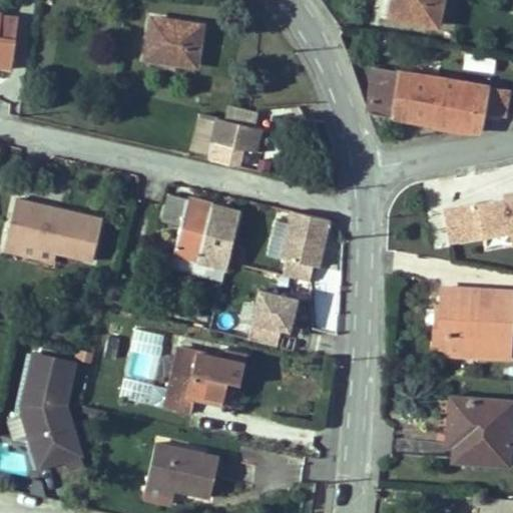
[(441,0),(396,0),(394,16),(437,25),(441,0)]
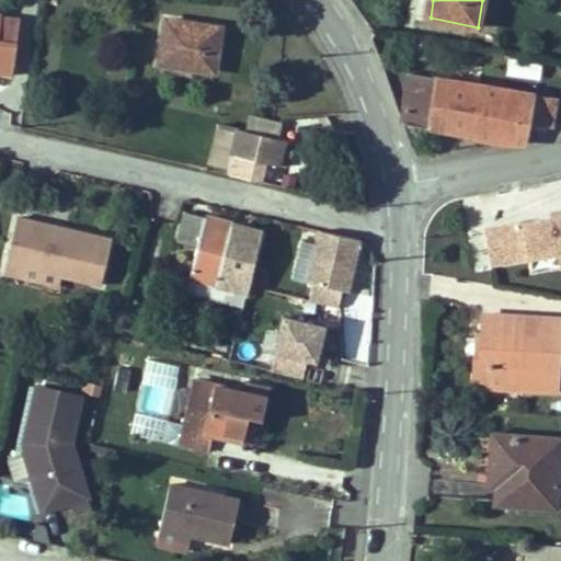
[(0,72),(13,76),(21,21),(2,18),(2,13),(0,13),(0,72)]
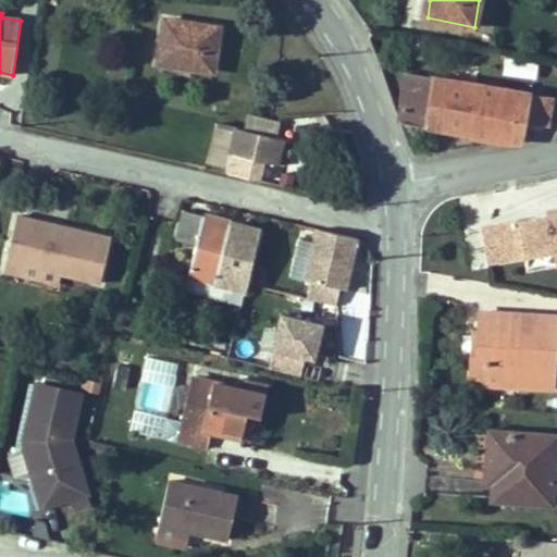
[(213,71),(219,27),(165,19),(159,63),(213,71)]
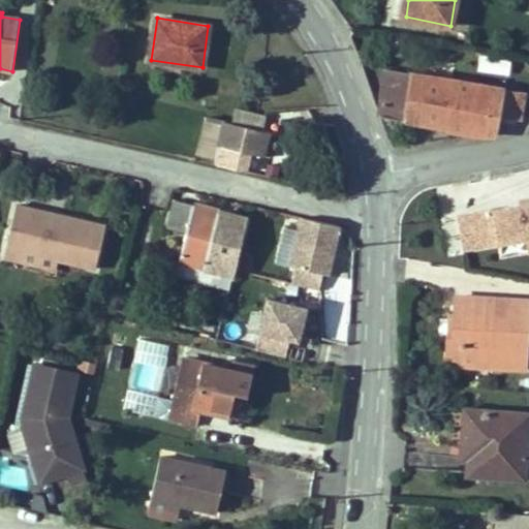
[(378,115),(471,133),(471,131),(497,134),(500,116),(521,119),(525,94),(505,91),(505,90),(385,70),(378,115)]
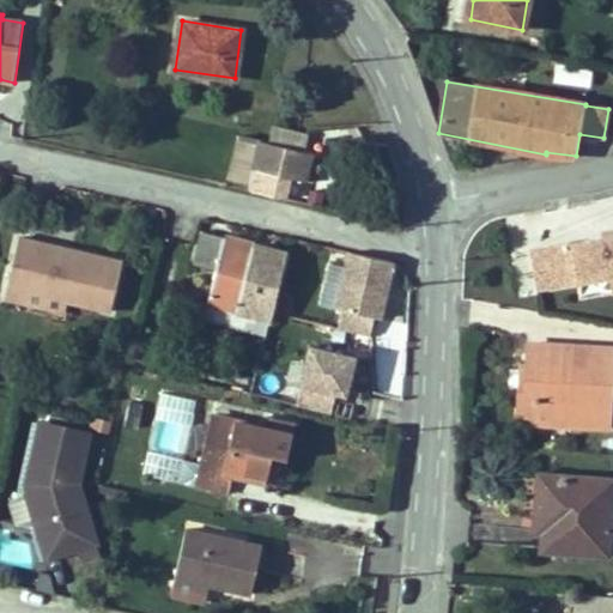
[(313,181),(319,155),(304,151),(308,134),(273,126),(269,143),(261,141),(254,167),(313,181)]
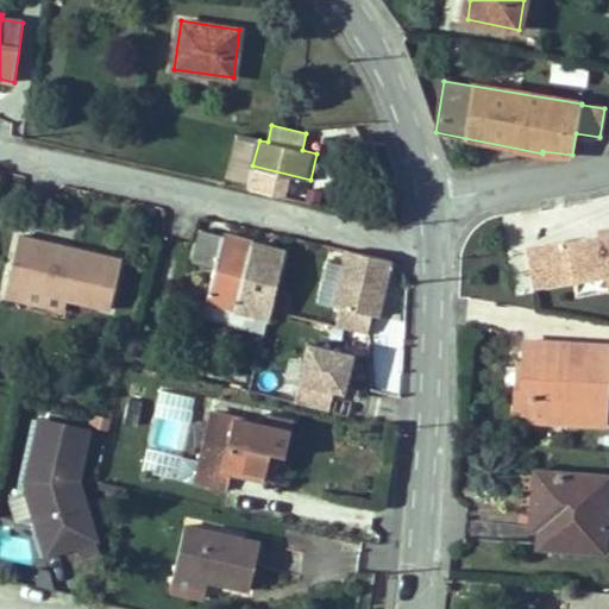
[(252,165),(259,140),(237,135),(226,177),(249,182),(252,165)]
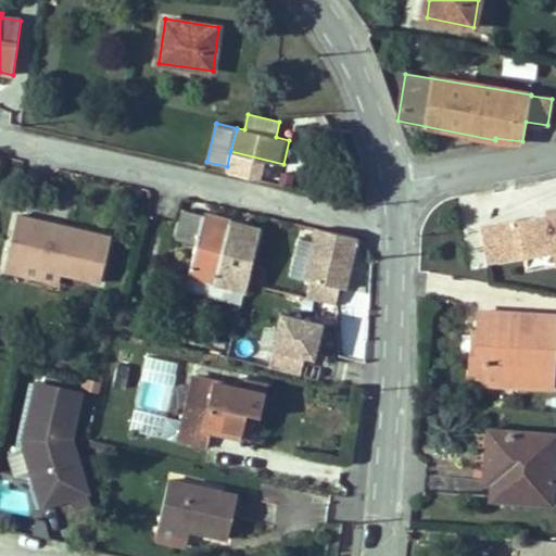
[(99,276),(108,229),(12,209),(1,264),(19,268),(22,258),(58,267),(99,276)]
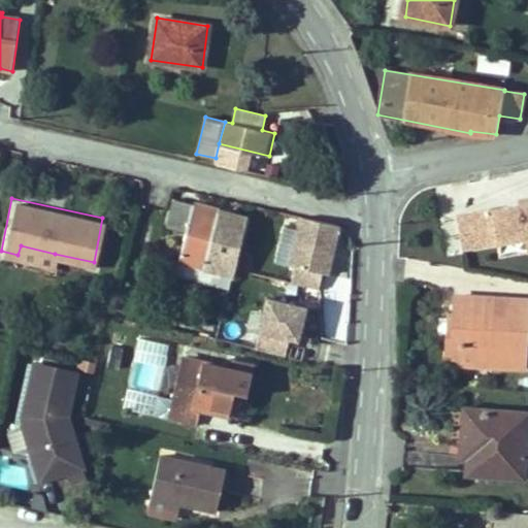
[(525,237),(527,236),(527,202),(456,216),(462,249),(525,237)]
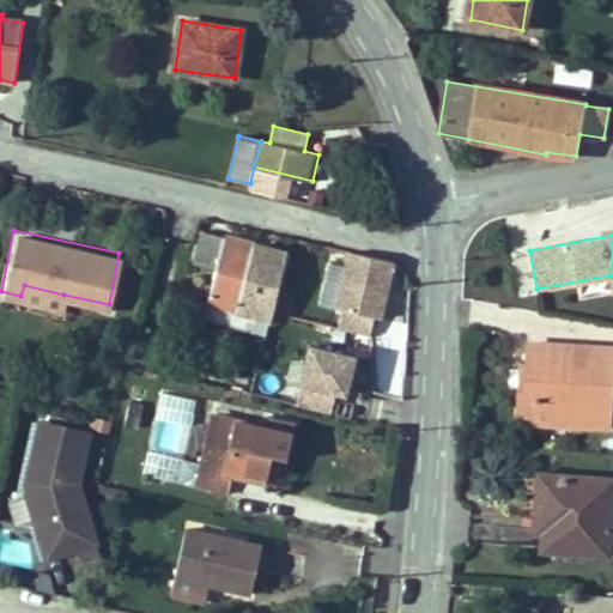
[(217,278),(208,315),(267,327),(271,313),(283,262),(199,242),(192,272),(217,278)]
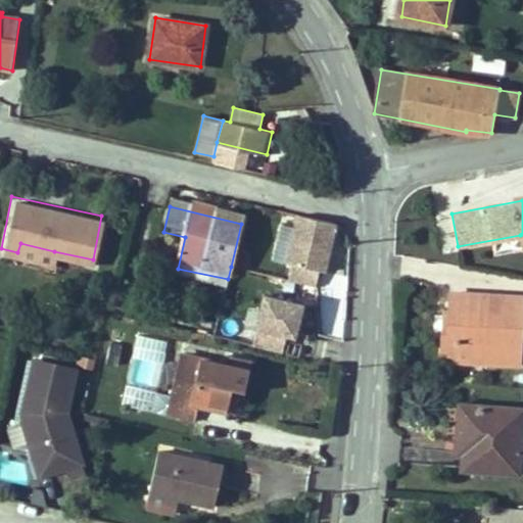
[(347,293),(350,248),(241,224),(231,267),(347,293)]
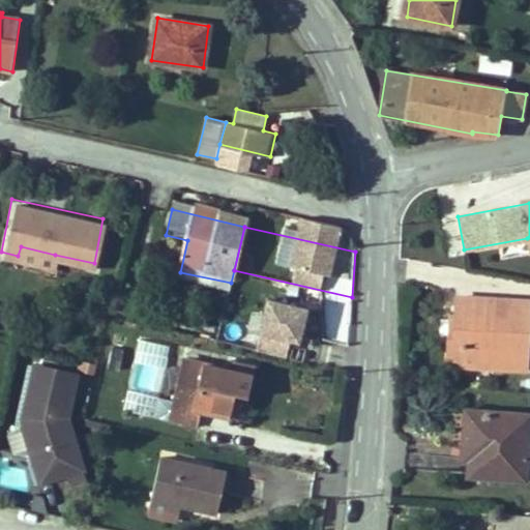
[(55,255),(21,246),(18,256),(53,265),(55,255)]
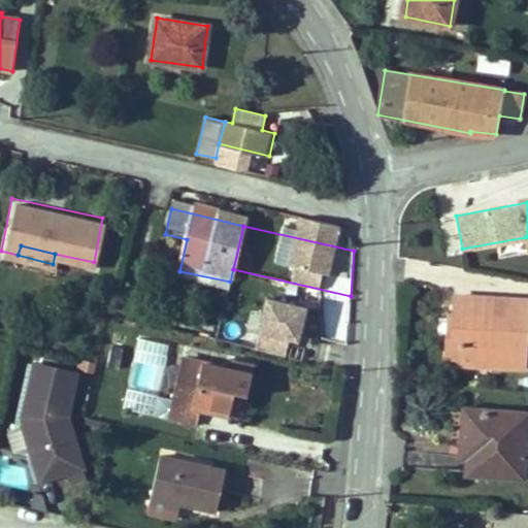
[(246,344),(291,357),(306,298),(266,287),(261,309),(256,308),(246,344)]
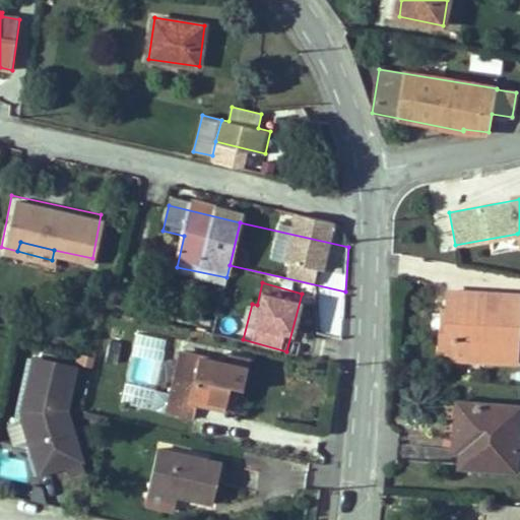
[(516,364),(519,296),(448,291),(448,309),(447,329),(442,328),(440,351),(452,351),(452,360),(468,361),(468,352),(480,353),(480,362),(516,364)]
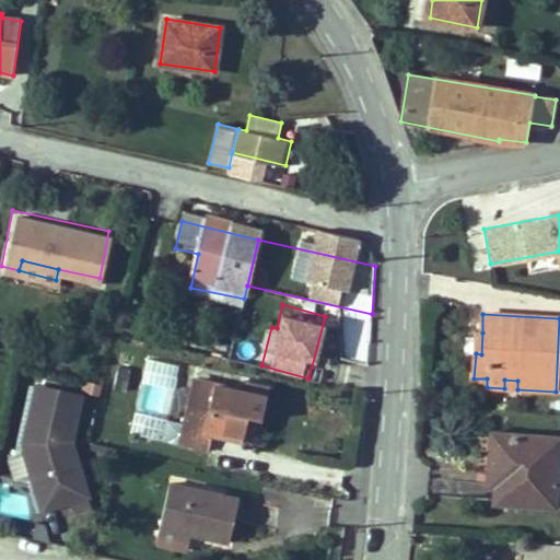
[(213,447),(218,432),(220,421),(265,433),(273,393),(252,386),(199,374),(184,440),(213,447)]
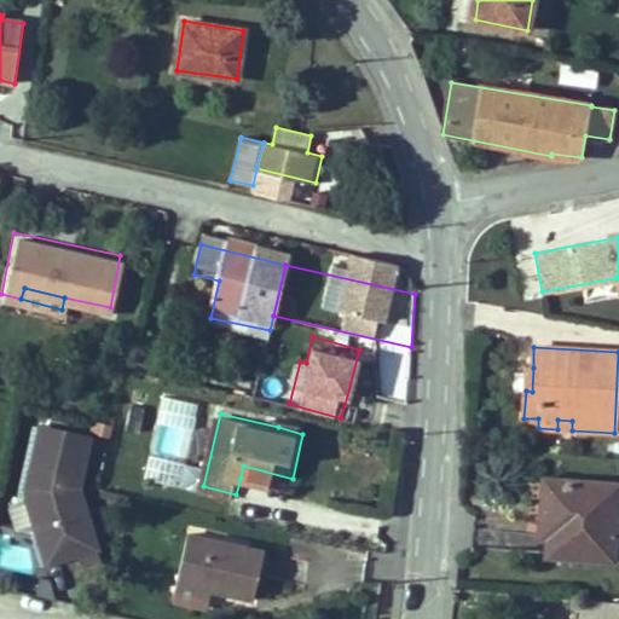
[(281,415),(278,427),(302,434),(305,421),(281,415)]
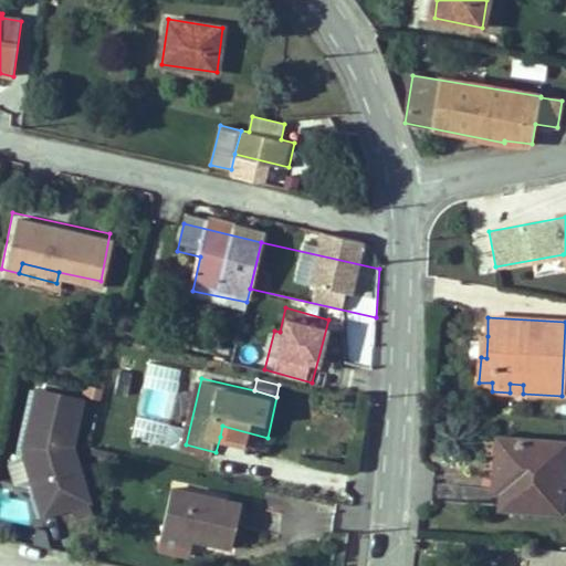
[(29,387),(17,449),(39,516),(83,501),(65,451),(79,399),(29,387)]
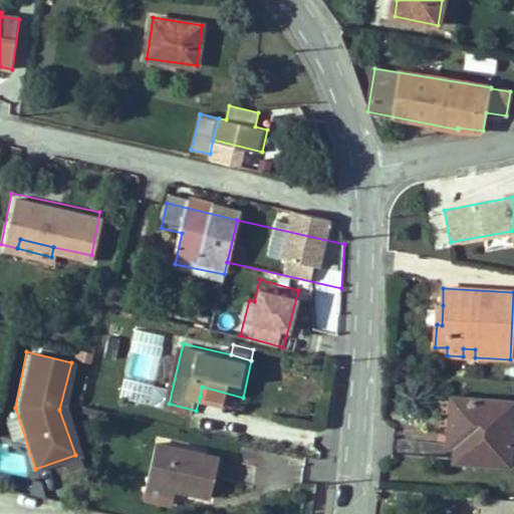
[(121,393),(161,404),(166,387),(126,376),(121,393)]
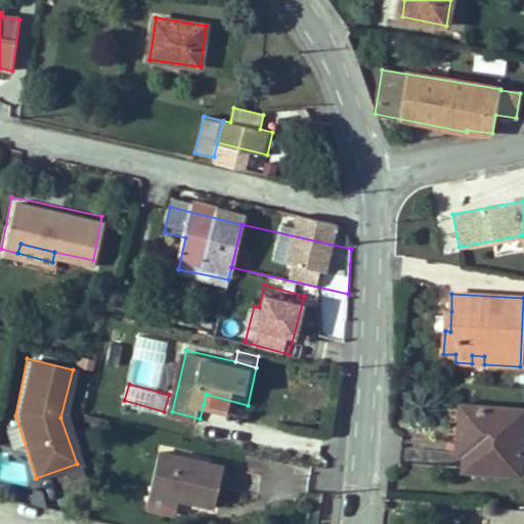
[(248,405),(206,394),(204,404),(246,417),(248,405)]
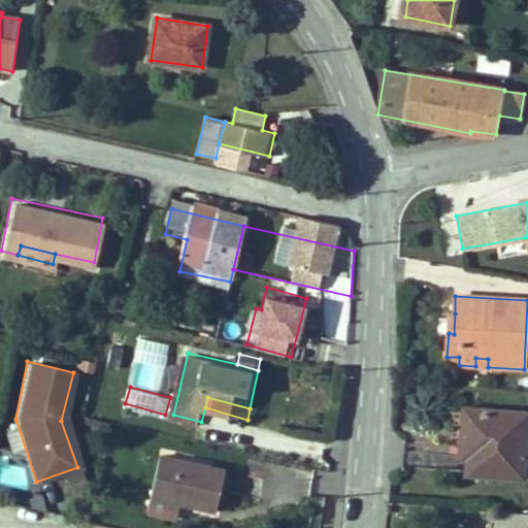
[(467,457),(471,408),(464,408),(461,456),(467,457)]
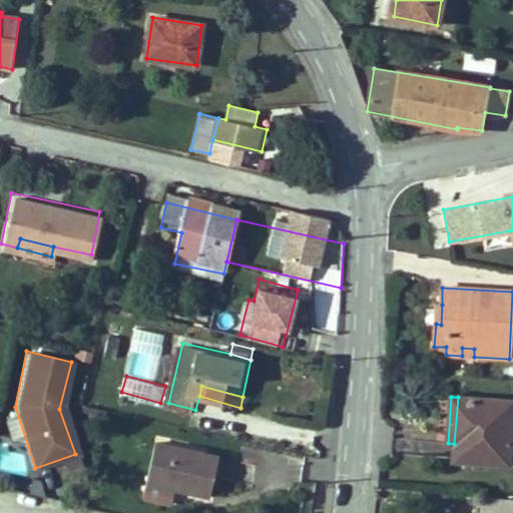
[(508,464),(512,402),(512,401),(458,397),(454,444),(453,460),(508,464)]
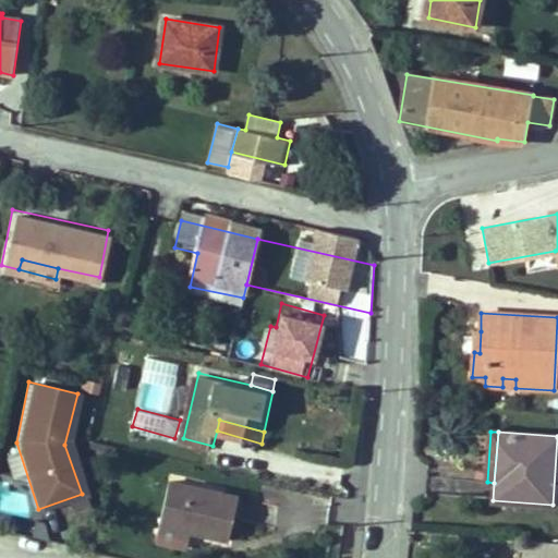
[(165,518),(192,525),(232,535),(242,494),(176,475),(165,518)]
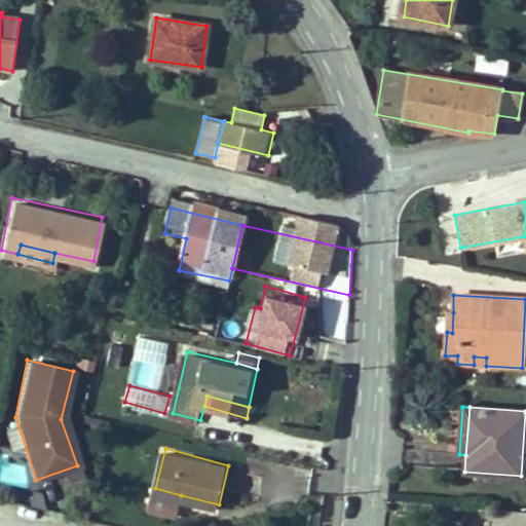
[(179,505),(181,495),(155,488),(152,499),(179,505)]
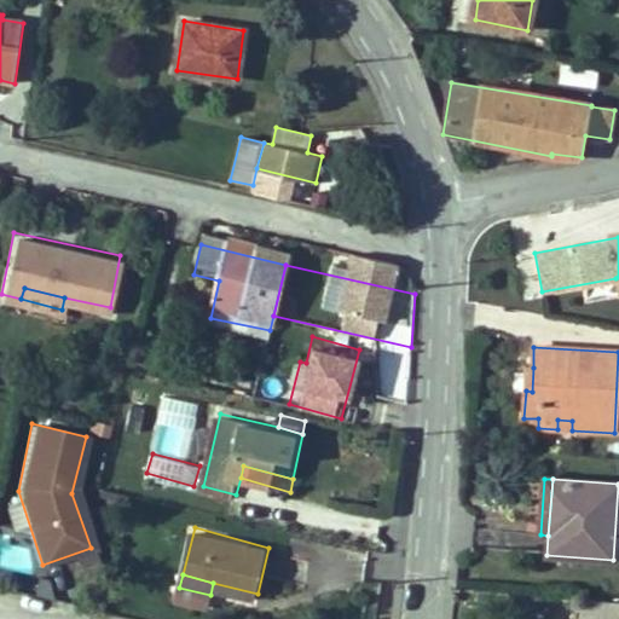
[(603,618),(606,602),(586,600),(585,618),(603,618)]
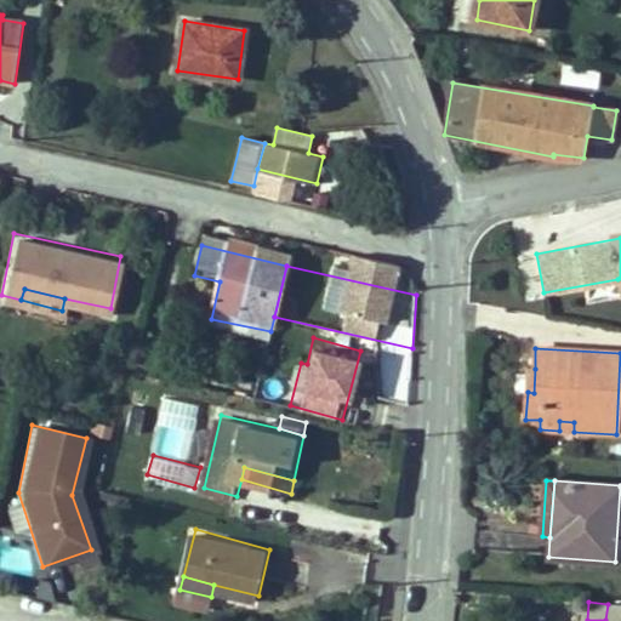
[(565,616),(567,605),(552,604),(551,615),(565,616)]
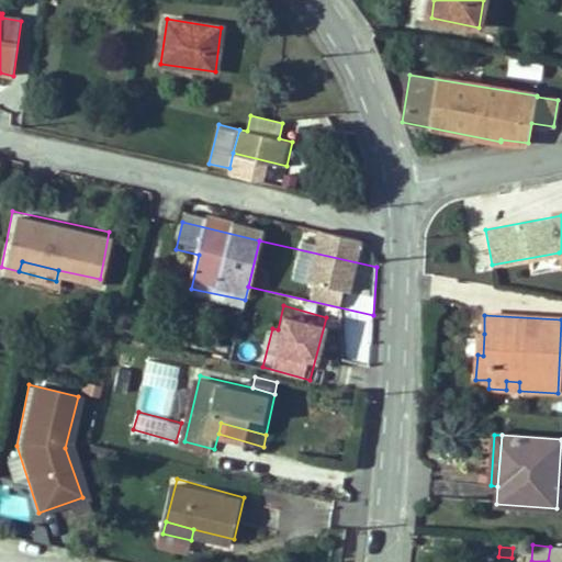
[(561,561),(561,547),(550,547),(548,561),(561,561)]
